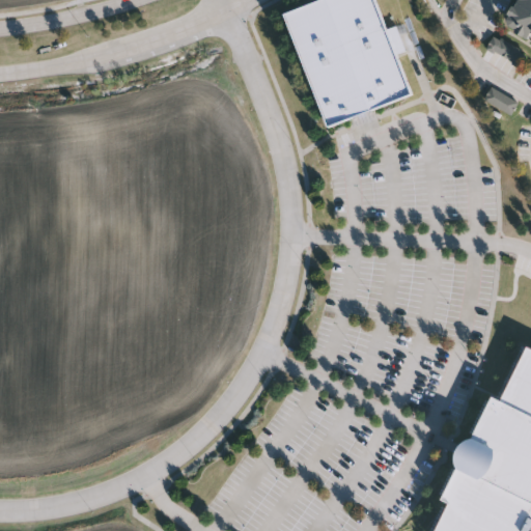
[(325,129),(414,99),(399,56),(408,53),(399,27),(388,31),(376,0),(297,0),(299,5),(285,10),(325,129)]
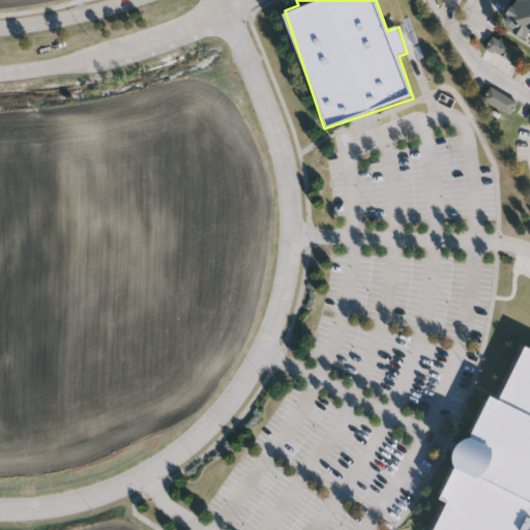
[(529,38),(503,24),(516,0),(529,0),(529,38)]
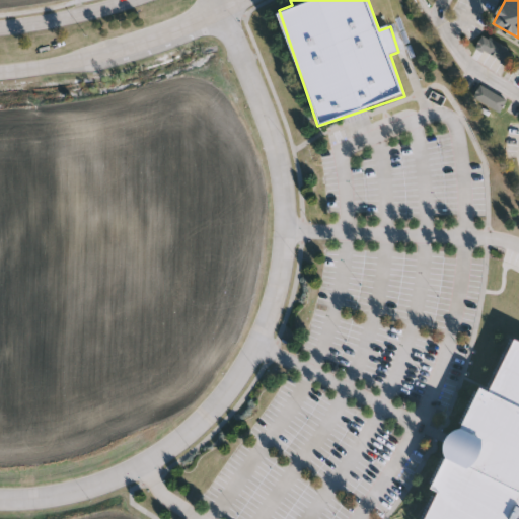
[(508,67),(516,56),(487,34),(478,46),(508,67)]
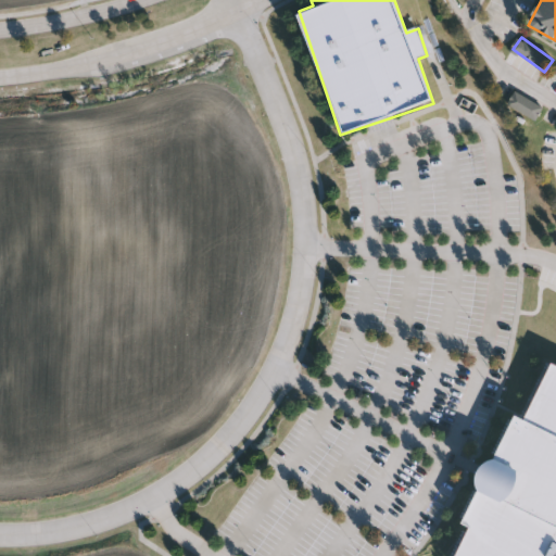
[(536,119),(543,106),(516,96),(510,108),(536,119)]
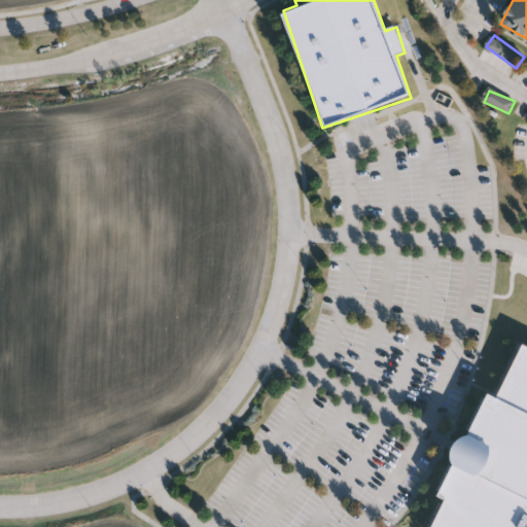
[(526,526),(431,526),(444,502),(434,498),(486,393),(496,398),(524,343),(526,344),(526,526)]
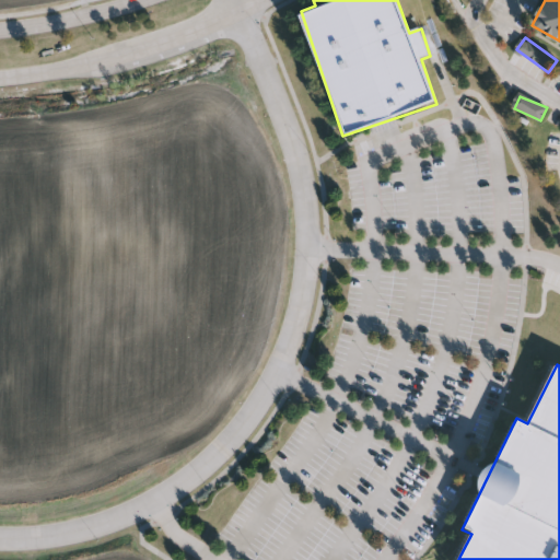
All buildings are outlined.
